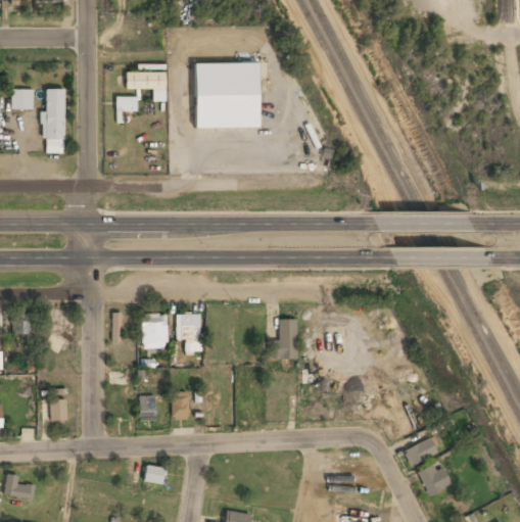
[(260,128),(260,63),(195,63),(195,128),(260,128)]
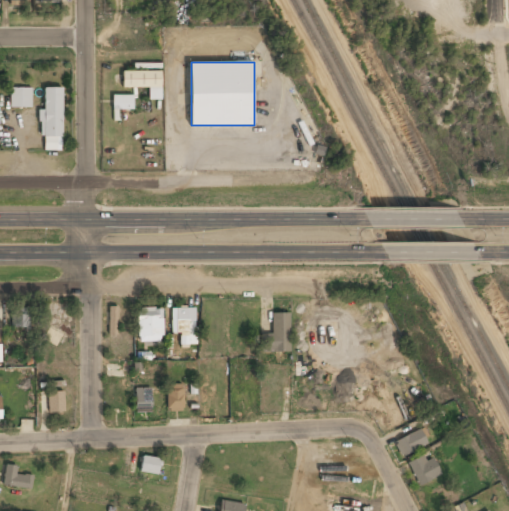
[(163,71),(124,71),(124,88),(152,88),(152,98),(163,98),(163,71)]
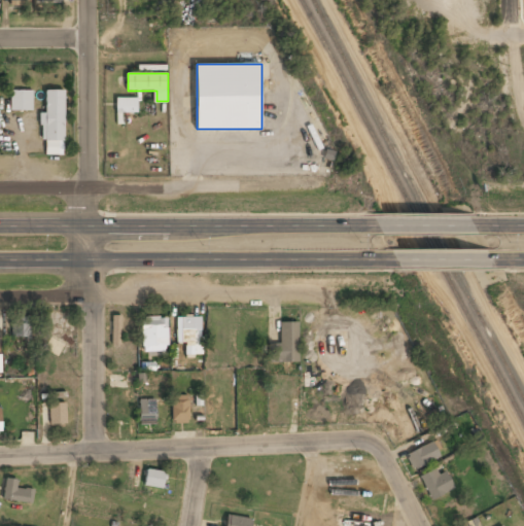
[(34,111),(34,91),(12,91),(12,111),(34,111)]
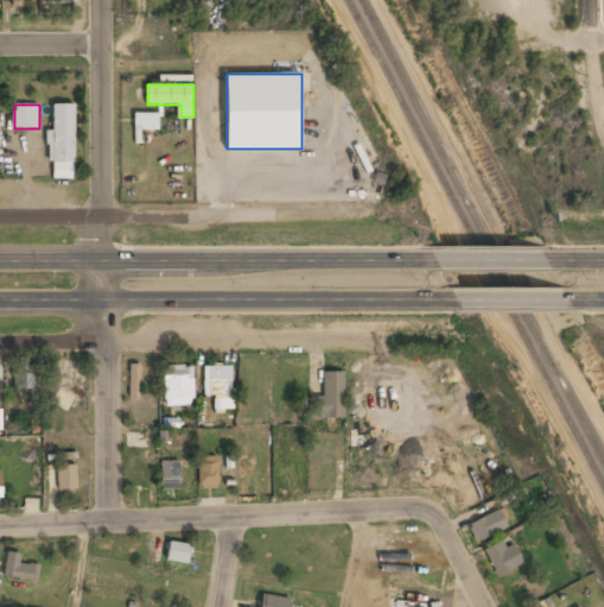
[(52,105),(52,177),(76,177),(75,105),(52,105)]
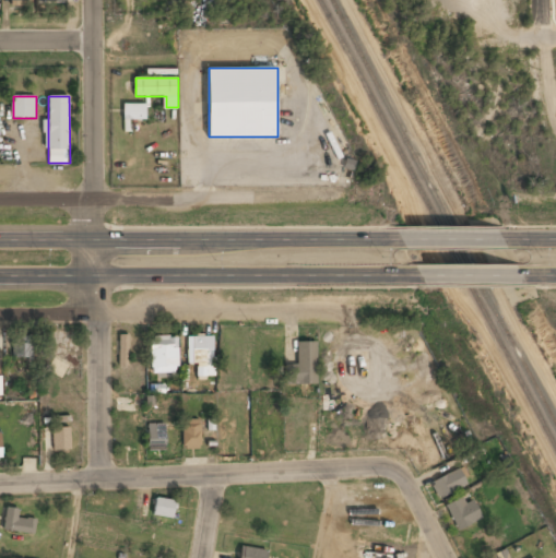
[(148,119),(148,104),(125,104),(125,119),(148,119)]
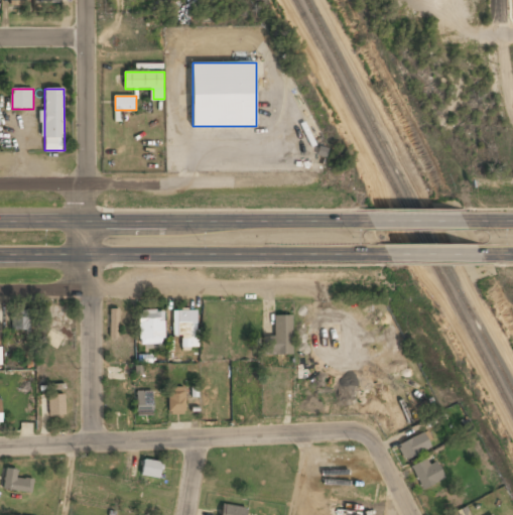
[(121,307),(112,307),(111,337),(121,337),(121,307)]
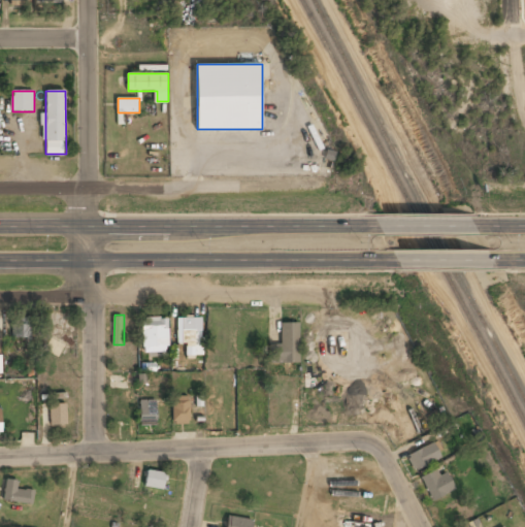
[(14,337),(34,337),(35,317),(14,316),(14,337)]
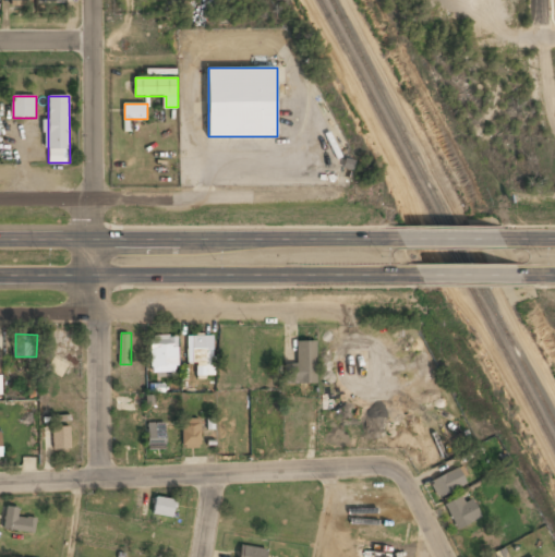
[(163,365),(163,371),(180,371),(179,335),(152,336),(154,366),(163,365)]
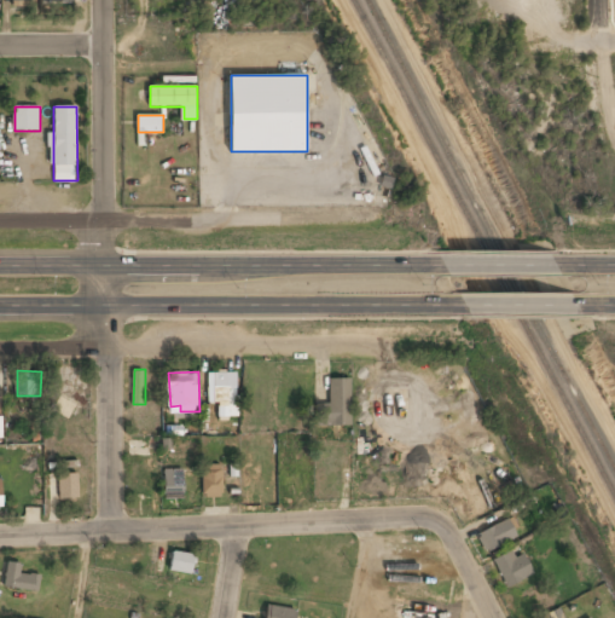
[(220,415),(239,416),(239,374),(203,373),(202,403),(220,403),(220,415)]
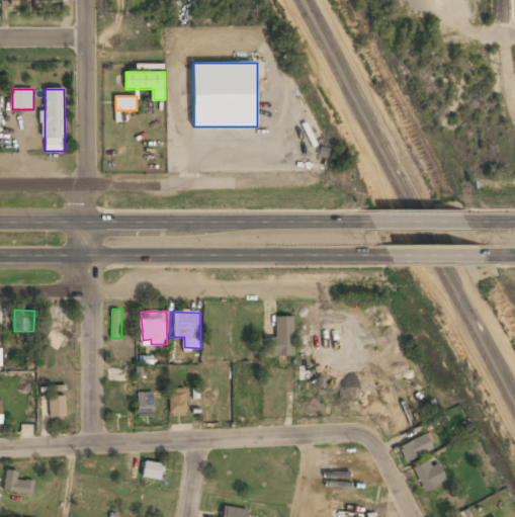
[(277,316),(277,336),(266,336),(266,355),(295,355),(295,316),(277,316)]
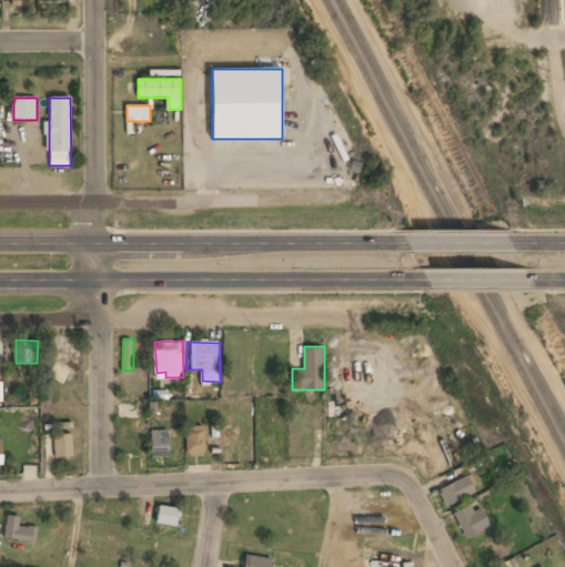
[(188,454),(207,454),(205,425),(188,425),(188,454)]
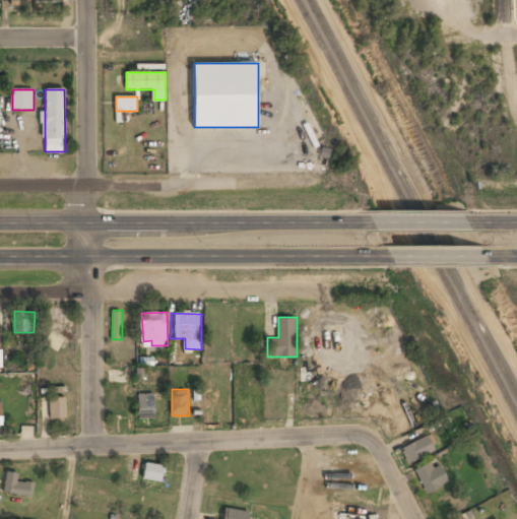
[(155,392),(139,393),(140,418),(156,417),(155,392)]
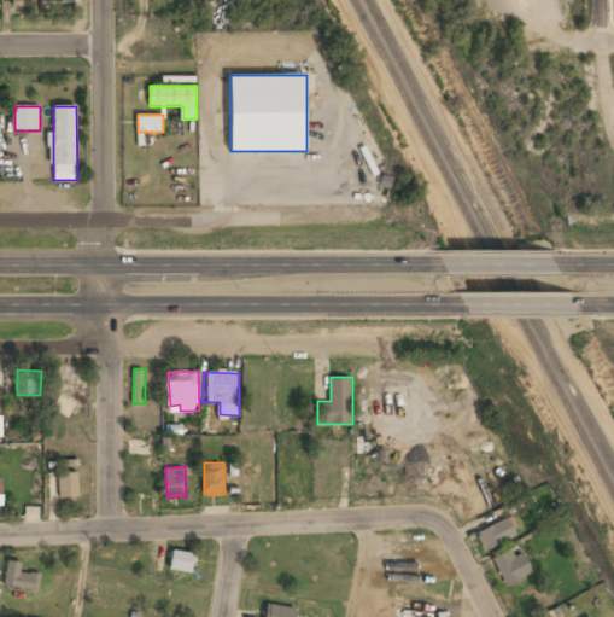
[(62,496),(81,496),(80,471),(60,471),(62,496)]
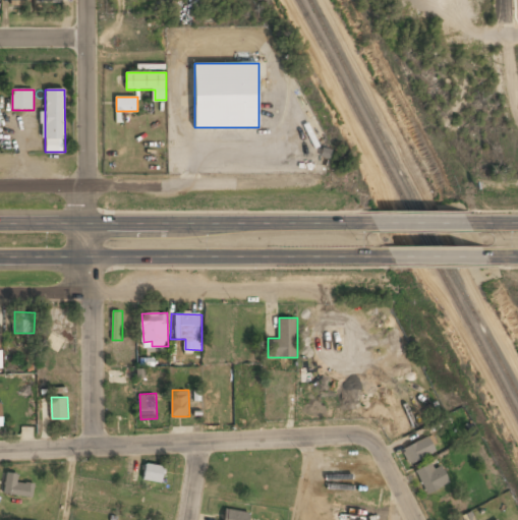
[(437,452),(430,437),(403,447),(409,462),(437,452)]
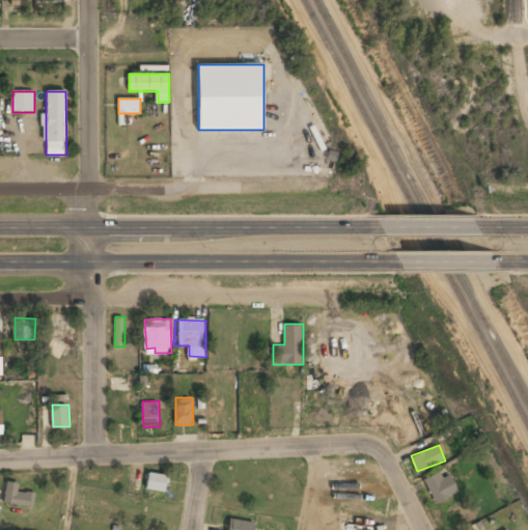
[(165,492),(168,474),(150,471),(147,489),(165,492)]
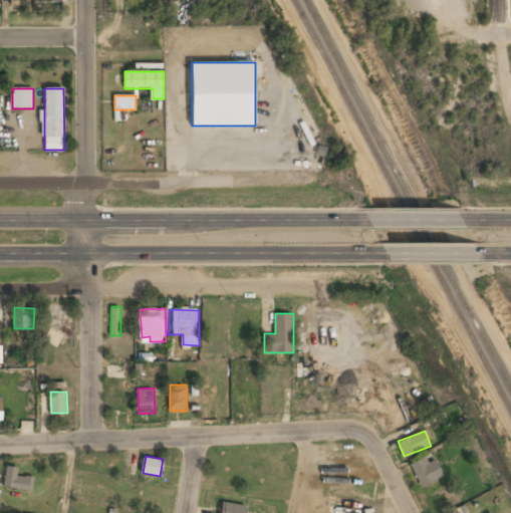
[(430,462),(427,456),(412,464),(424,487),(445,475),(436,459),(430,462)]
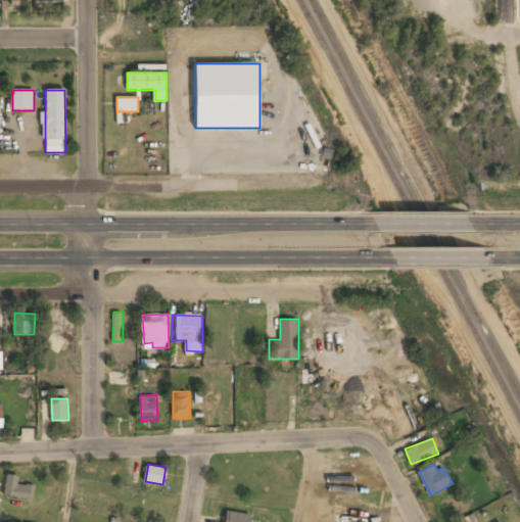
[(36,484),(18,483),(19,475),(7,473),(5,495),(35,497),(36,484)]
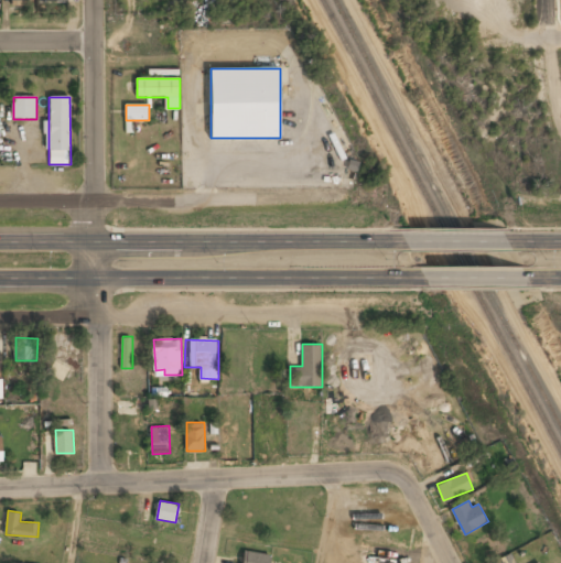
[(270,562),(272,553),(245,551),(243,562),(270,562)]
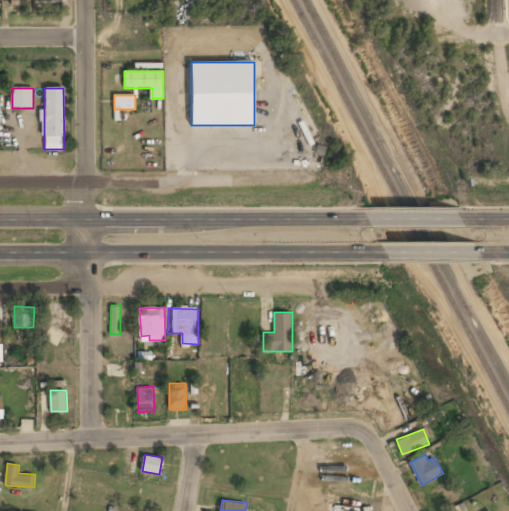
[(468,510),(465,502),(444,510),(468,510)]
